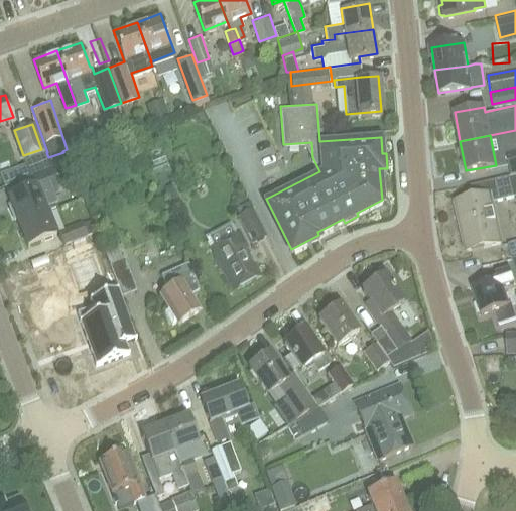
[(510,170),(515,168),(515,147),(505,150),(510,170)]
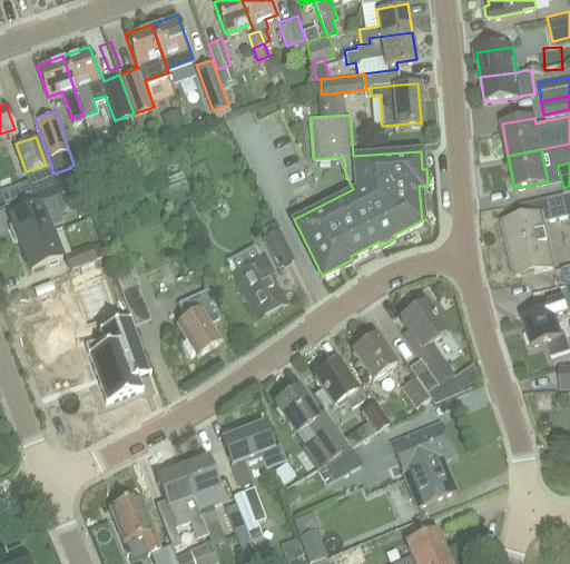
[(51,168),(28,176),(33,191),(56,181),(53,174),(51,168)]
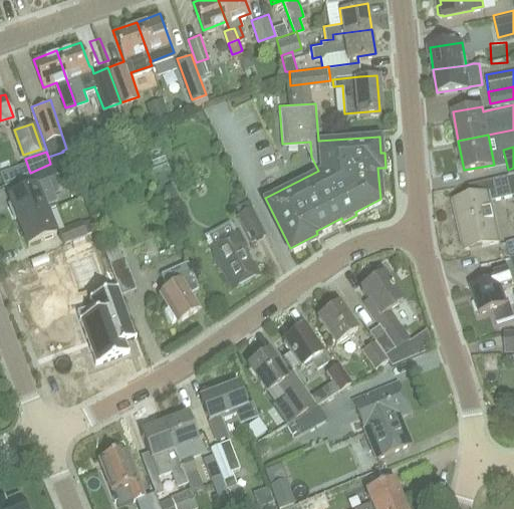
[(30,173),(17,177),(21,189),(9,194),(11,200),(7,201),(13,216),(17,215),(18,218),(45,207),(45,206),(54,202),(51,194),(59,190),(50,164),(30,173)]
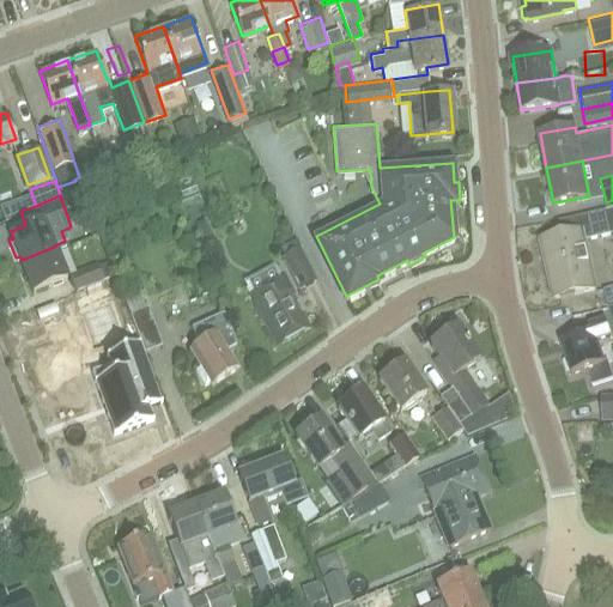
[(542,238),(556,292),(595,284),(584,236),(610,230),(605,207),(558,217),(563,234),(542,238)]
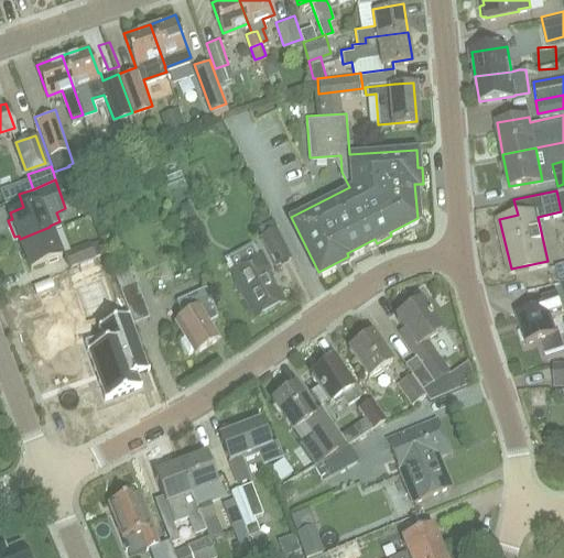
[(190,200),(180,205),(187,223),(197,219),(190,200)]
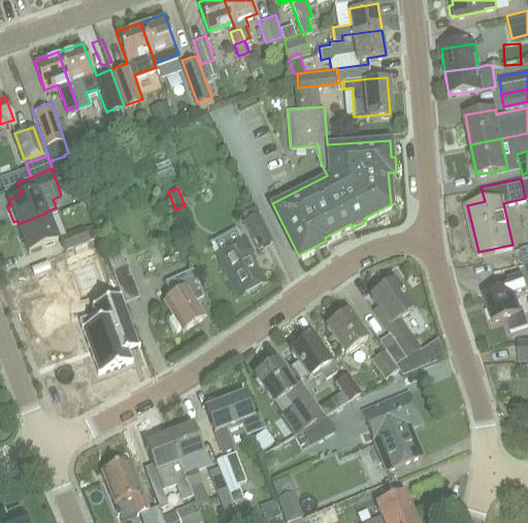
[(57,238),(48,218),(59,214),(56,207),(46,211),(46,213),(19,224),(28,249),(57,238)]
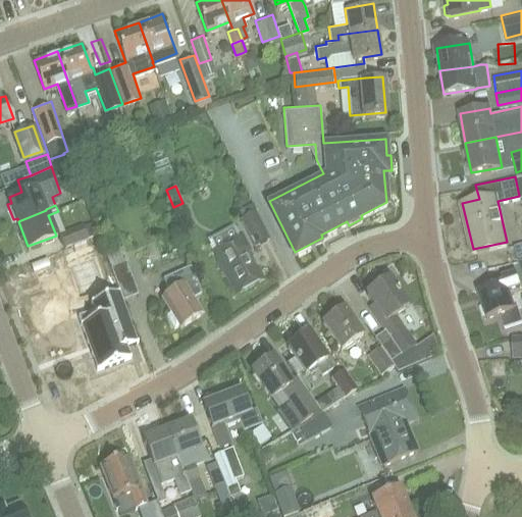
[(241,217),(255,244),(266,238),(253,211),(241,217)]
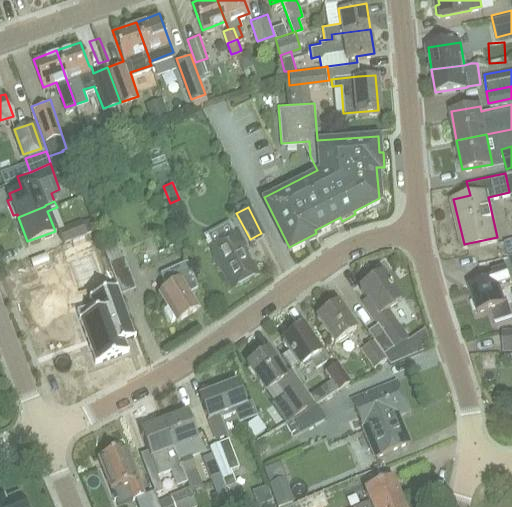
[(91,215),(59,227),(63,239),(86,230),(95,226),(91,215)]
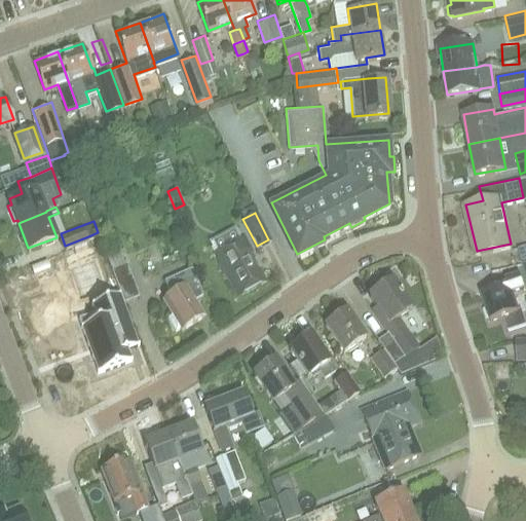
[(215,249),(214,249),(237,293),(265,277),(250,249),(253,248),(245,233),(241,234),(215,249)]
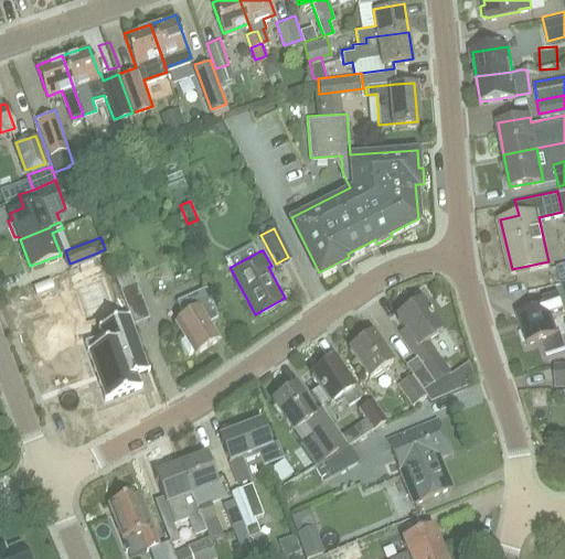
[(112,300),(116,298),(106,269),(83,279),(91,297),(103,291),(108,301),(112,300)]
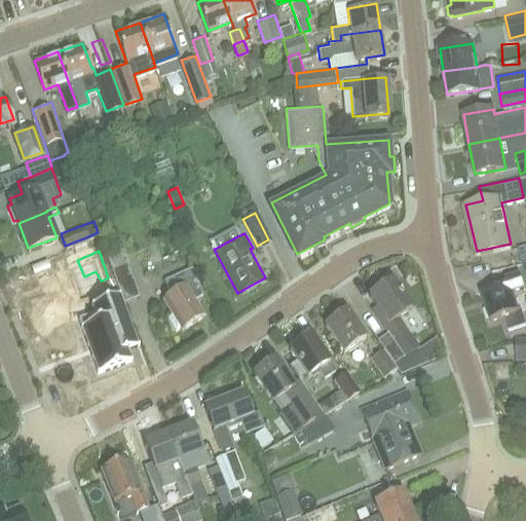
[(127,261),(112,267),(113,271),(115,276),(130,270),(127,261)]
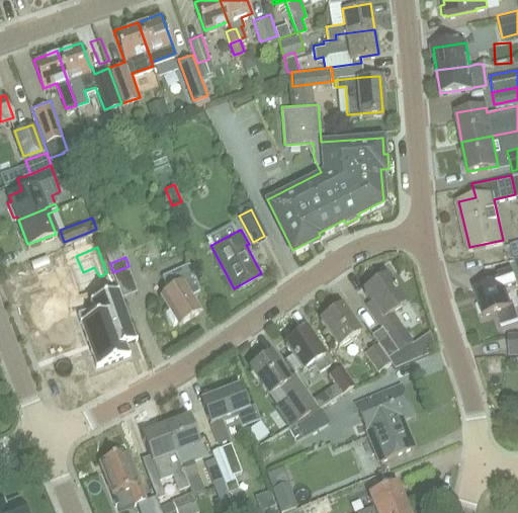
[(179,322),(201,309),(191,292),(200,287),(188,261),(160,273),(169,288),(161,292),(170,307),(165,309),(173,323),(178,320),(179,322)]
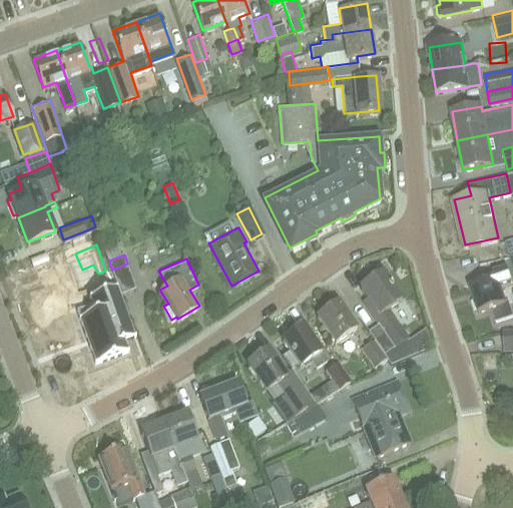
[(512,314),(512,312),(508,299),(505,300),(500,284),(511,280),(507,266),(496,270),(497,276),(471,284),(479,309),(490,305),(495,320),(512,314)]
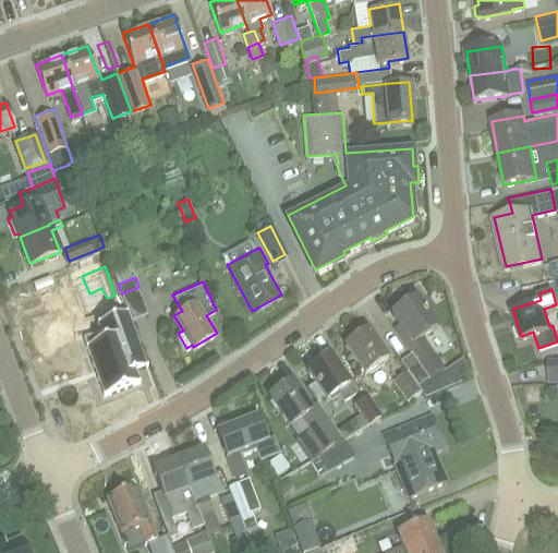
[(415,293),(391,311),(404,328),(399,332),(412,349),(400,358),(407,367),(419,383),(432,374),(444,365),(422,334),(436,323),(415,293)]
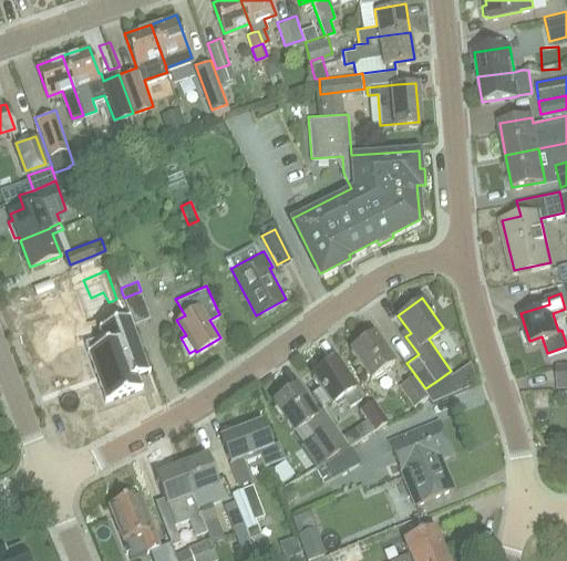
[(112,331),(85,340),(106,398),(142,385),(137,372),(151,367),(130,312),(107,320),(112,331)]
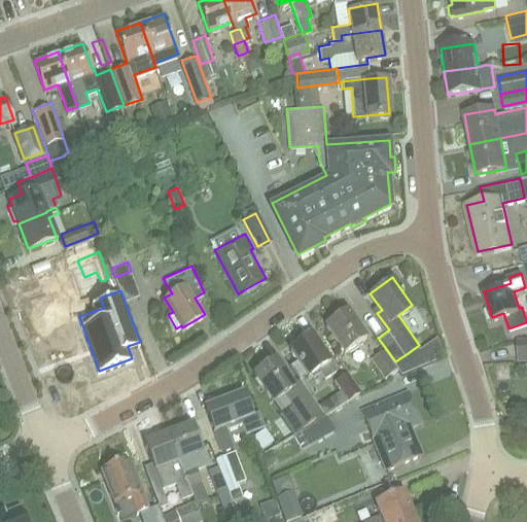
[(344,350),(364,337),(346,309),(325,322),(344,350)]
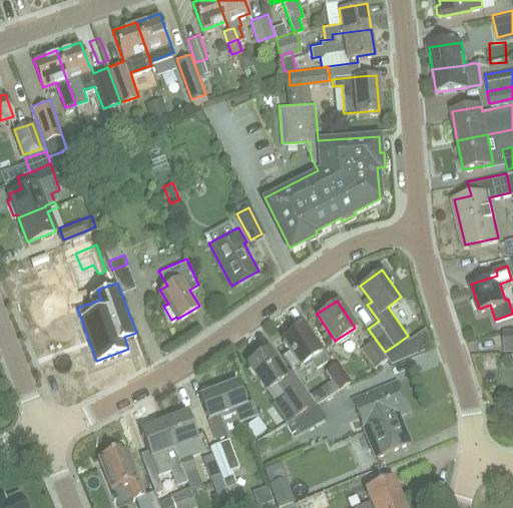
[(316,366),(328,357),(304,324),(283,338),(302,364),(310,358),(316,366)]
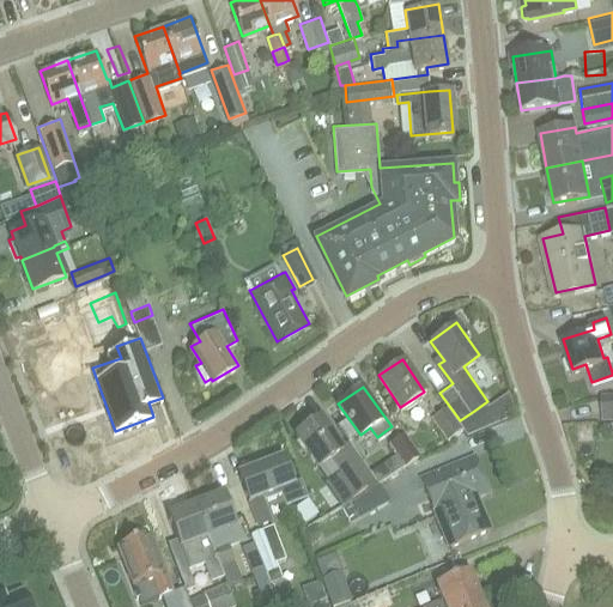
[(602,419),(612,418),(612,392),(601,394),(602,419)]
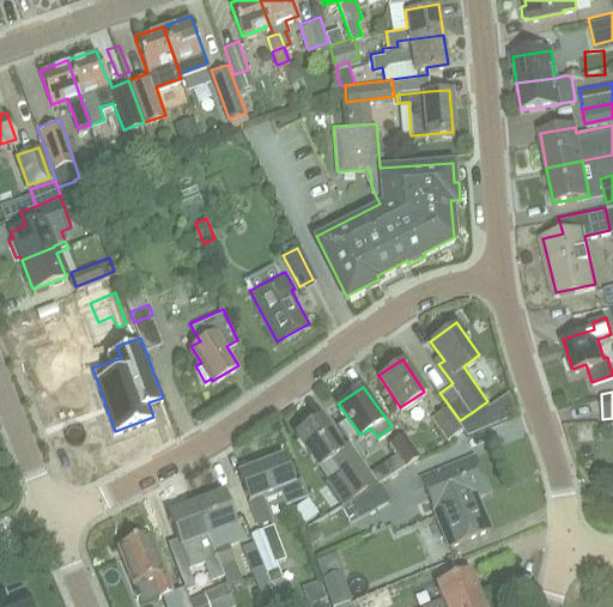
[(447,402),(430,414),(447,438),(462,428),(463,426),(460,420),(447,402)]
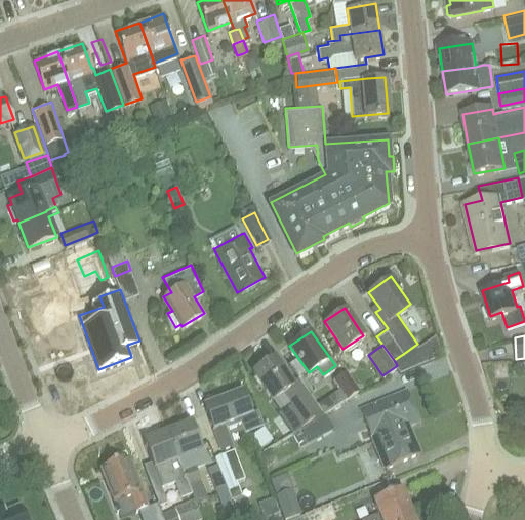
[(293,384),(275,356),(253,370),(280,409),(286,404),(299,425),(322,410),(300,378),(293,384)]
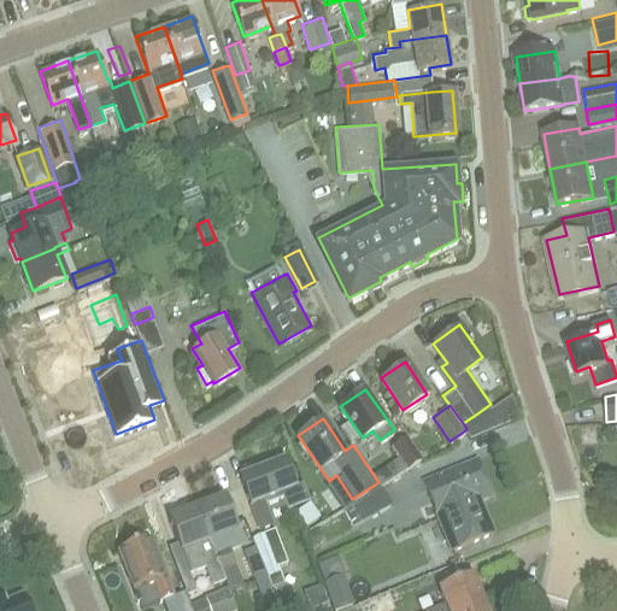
[(406,466),(423,456),(406,432),(391,444),(406,466)]
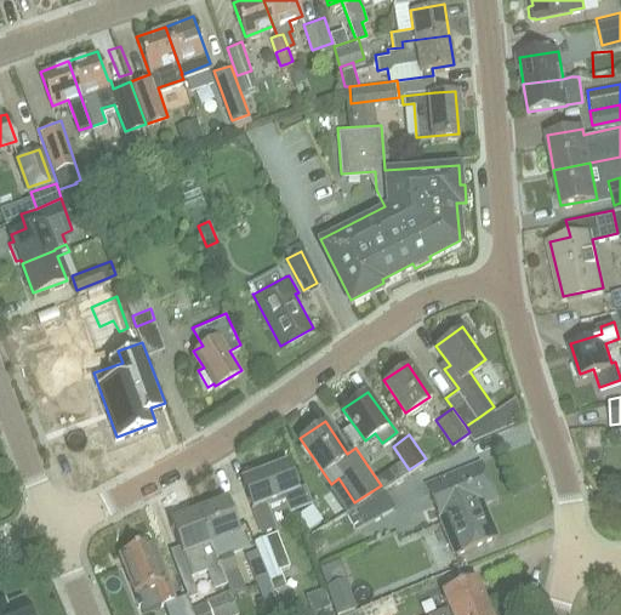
[(479,457),(426,479),(455,551),(499,534),(484,497),(495,494),(479,457)]
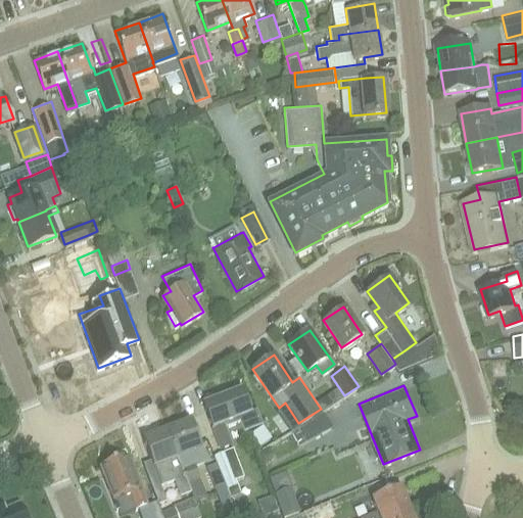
[(257,407),(250,409),(242,386),(204,401),(212,424),(210,425),(219,445),(231,440),(225,424),(240,419),(244,428),(263,421),(257,407)]
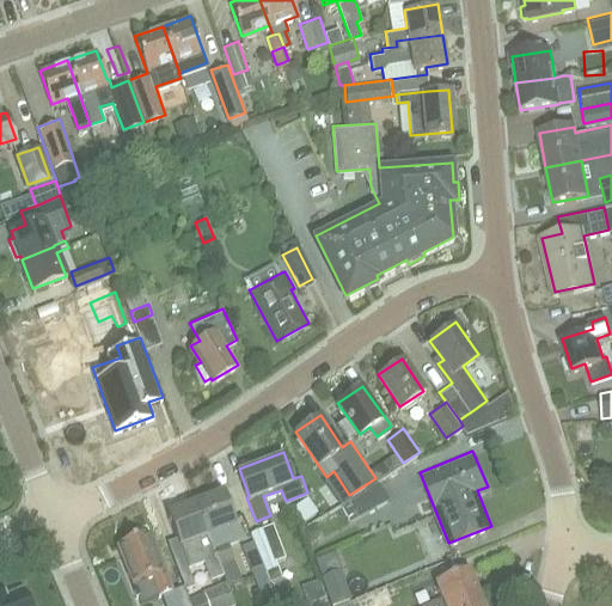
[(224,489),(195,500),(220,564),(234,559),(227,539),(240,533),(224,489)]
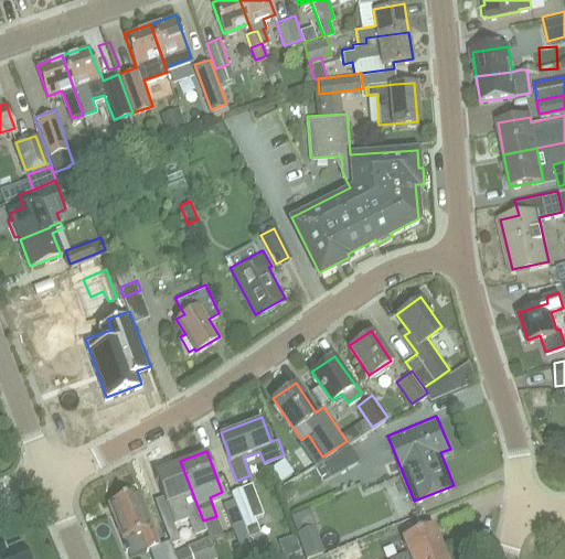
[(157,470),(153,471),(162,494),(172,520),(189,514),(195,531),(205,527),(203,520),(180,461),(177,462),(168,465),(167,462),(156,466),(157,470)]
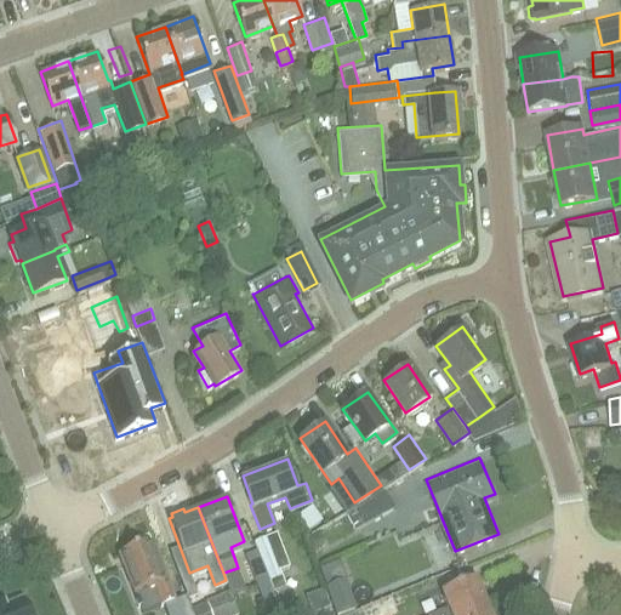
[(285,581),(267,533),(254,537),(257,546),(269,578),(273,586),(285,581)]
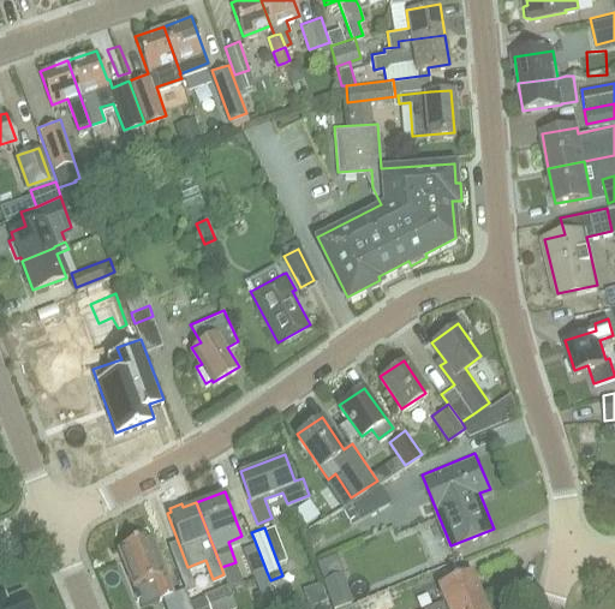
[(148,533),(117,545),(132,585),(132,584),(135,590),(133,591),(137,598),(138,597),(141,603),(162,595),(167,608),(192,608),(184,586),(173,590),(166,572),(162,573),(148,533)]
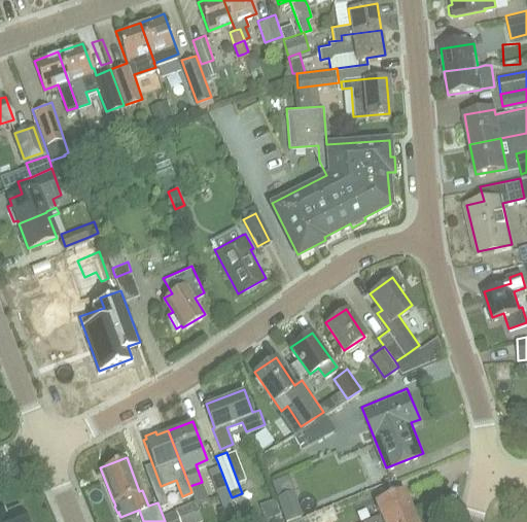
[(229,490),(218,463),(207,467),(217,494),(229,490)]
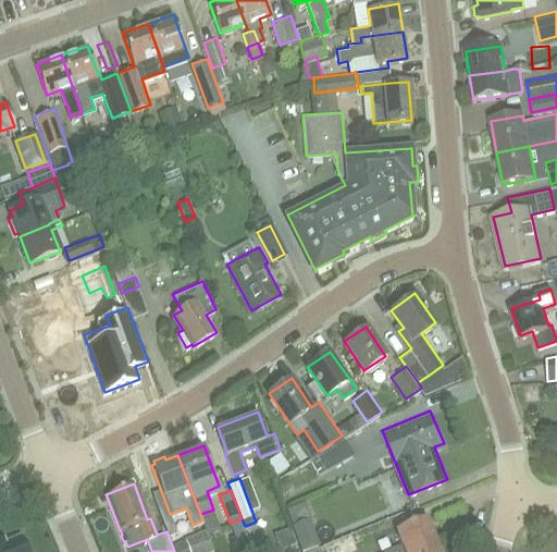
[(411,551),(436,542),(425,516),(395,528),(400,541),(384,548),(385,550),(379,551),(411,551)]
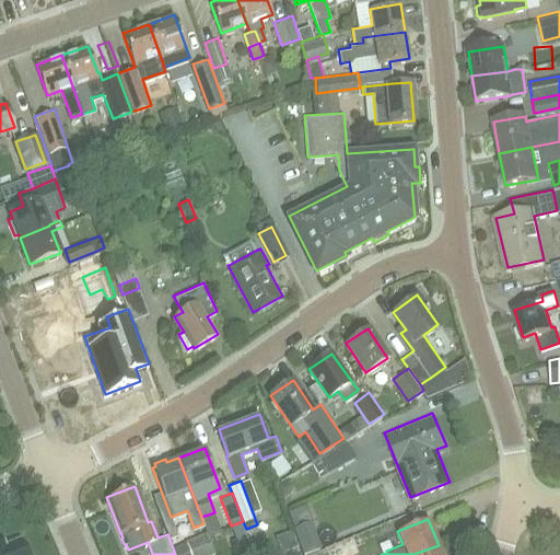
[(242,521),(232,525),(237,539),(247,534),(242,521)]
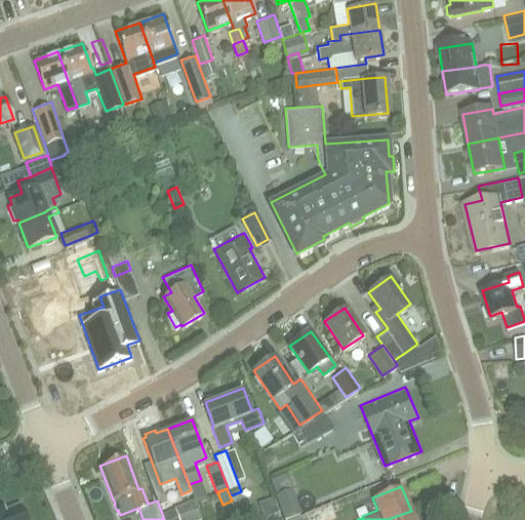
[(0,519),(25,519),(18,505),(4,511),(2,508),(0,508),(0,519)]
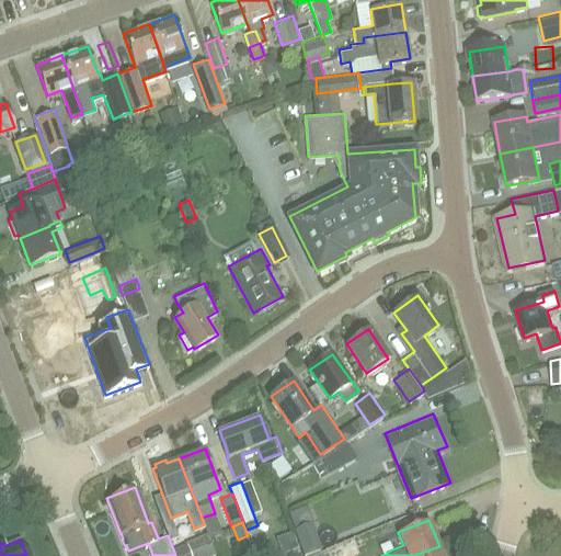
[(443,555),(439,546),(414,555),(443,555)]
